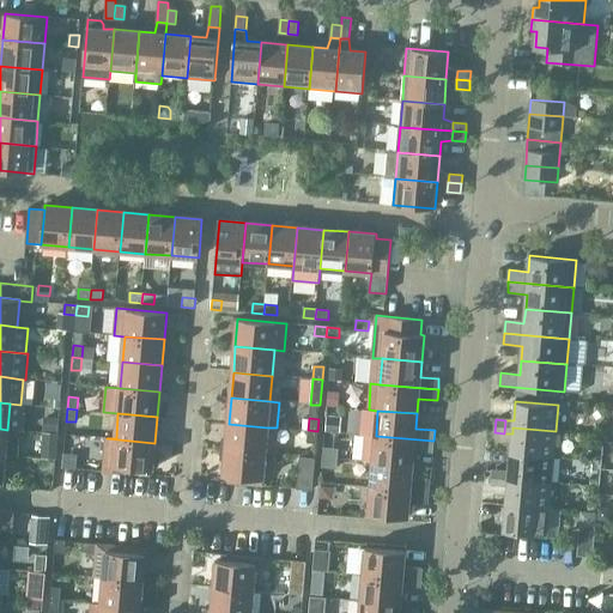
[(229,424),(226,449),(266,453),(267,428),(229,424)]
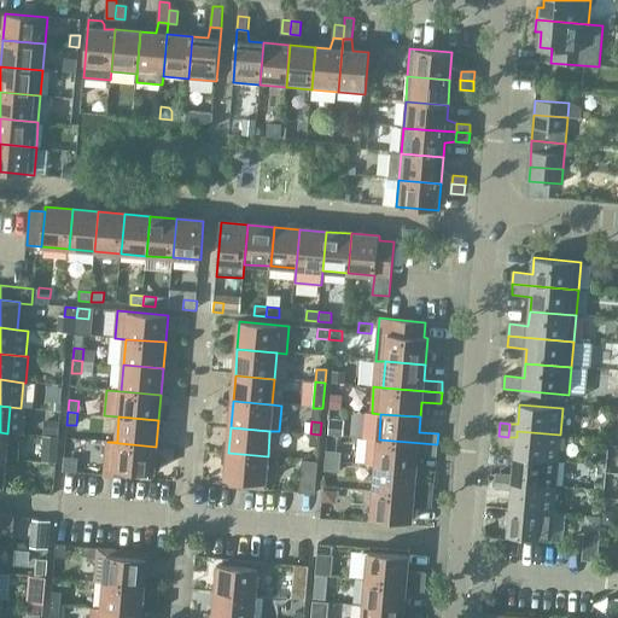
[(514,456),(558,460),(560,435),(517,431),(517,437),(514,456)]
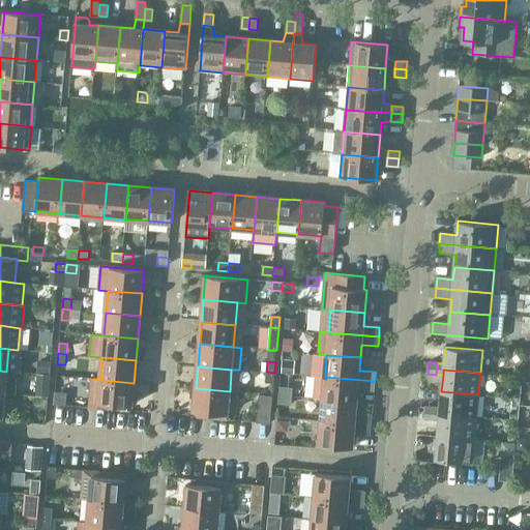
[(274,373),(266,372),(265,383),(273,383),(274,373)]
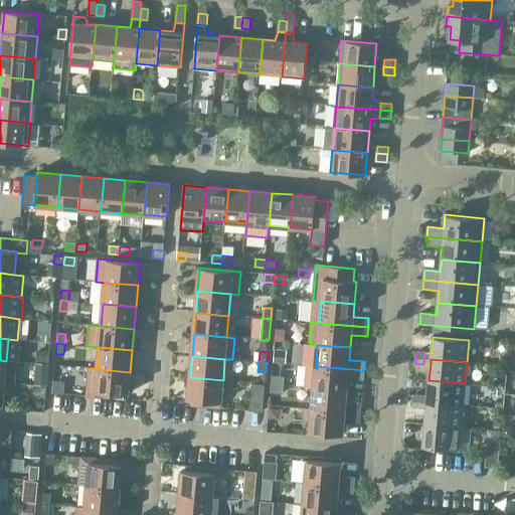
[(316,366),(314,388),(346,390),(347,378),(363,379),(364,370),(316,366)]
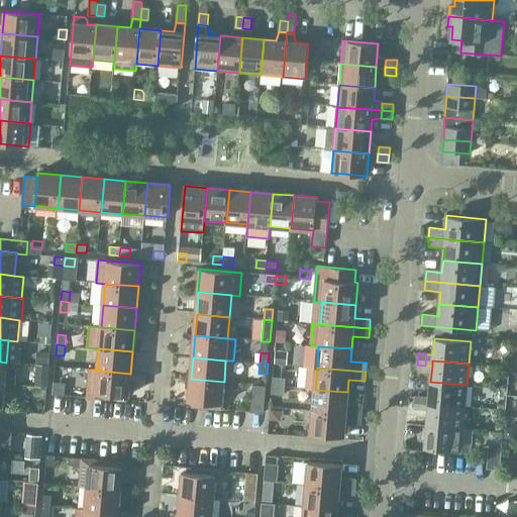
[(130,374),(90,370),(87,398),(123,401),(124,396),(128,396),(130,374)]
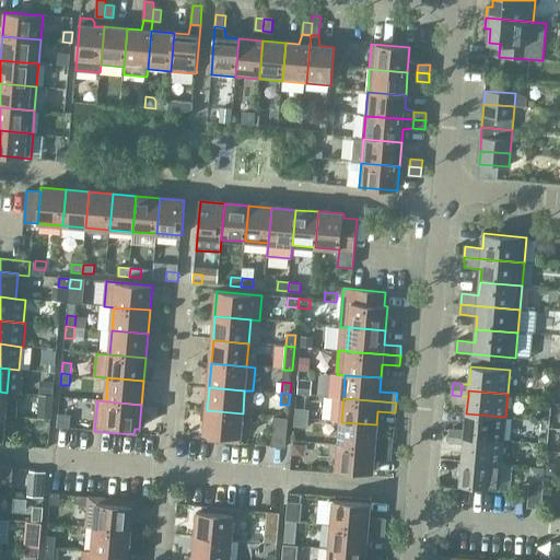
[(243,413),(207,410),(205,435),(209,435),(208,441),(240,444),(243,413)]
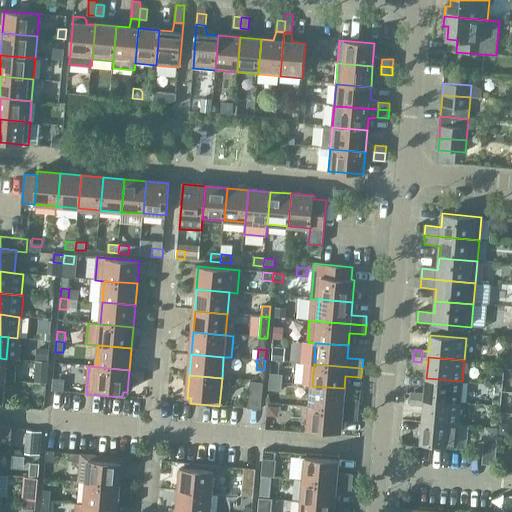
[(425,400),(460,403),(462,381),(426,378),(425,394),(425,400)]
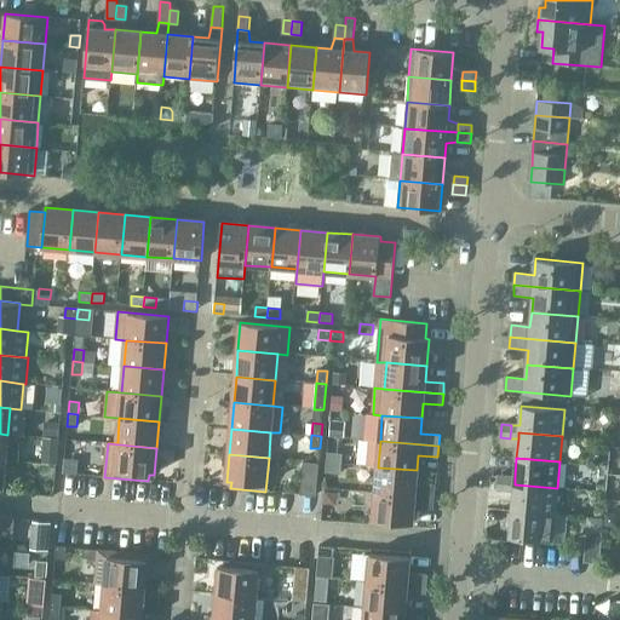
[(64,460),(63,474),(73,475),(74,461),(64,460)]
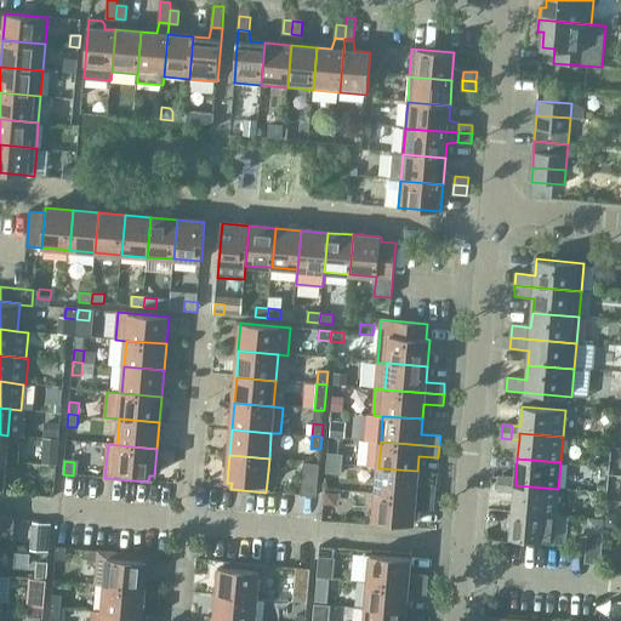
[(303,463),(301,495),(317,496),(319,465),(303,463)]
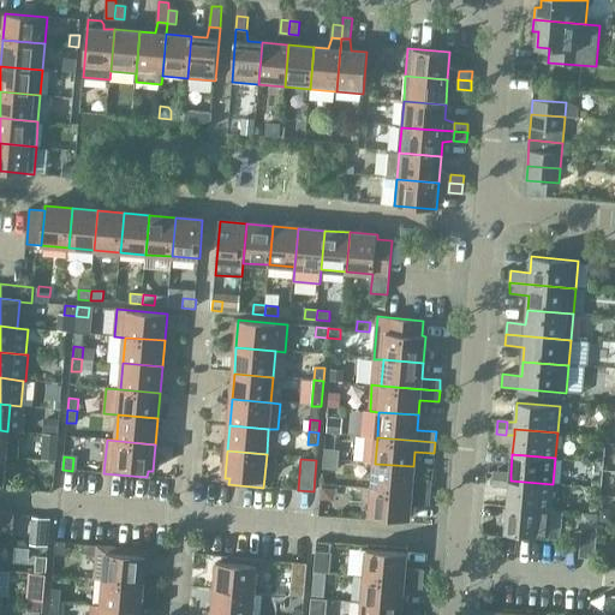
[(375,464),(372,489),(430,494),(431,483),(412,482),(413,466),(375,464)]
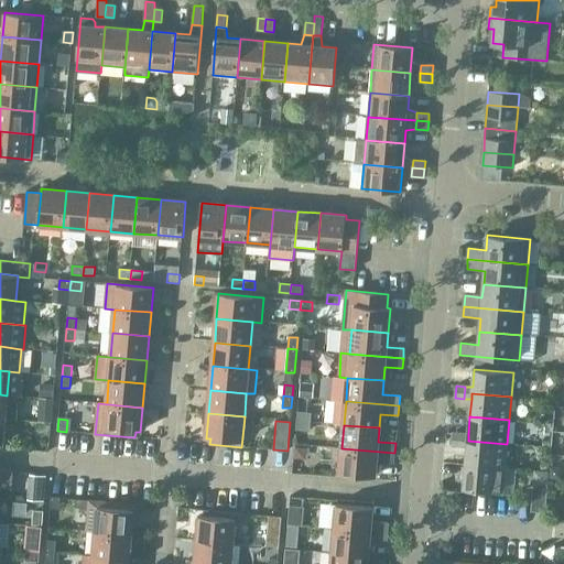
[(461,434),(453,433),(452,445),(459,446),(461,434)]
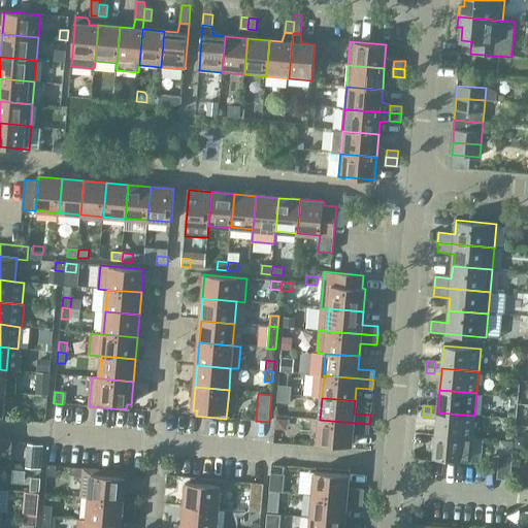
[(437,418),(436,434),(473,438),(474,416),(438,413),(438,406),(431,406),(430,418),(437,418)]
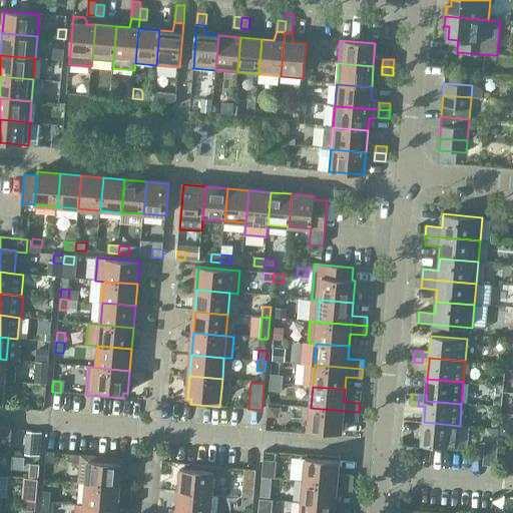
[(359,412),(311,408),(309,431),(342,434),(343,420),(358,421),(359,412)]
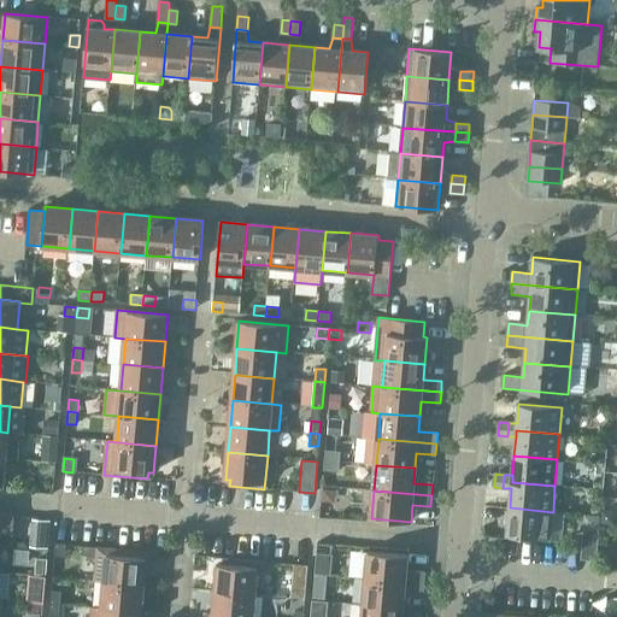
[(553,512),(510,507),(507,535),(551,539),(553,512)]
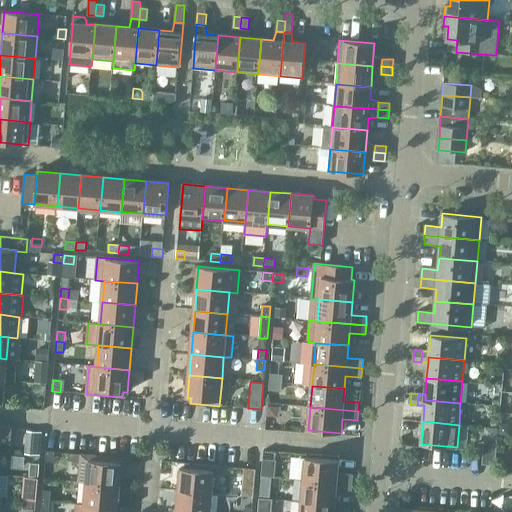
[(482,464),(495,465),(497,440),(485,439),(482,464)]
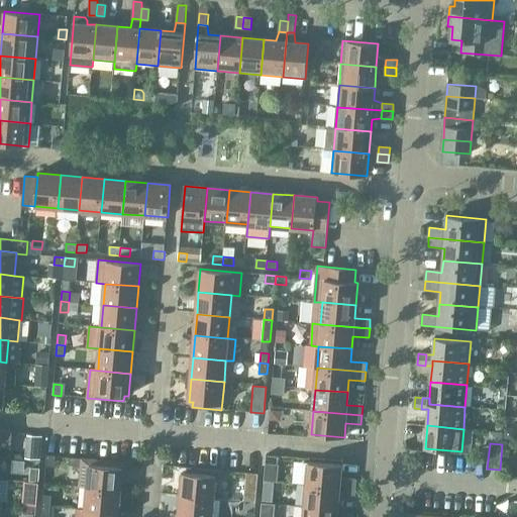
[(46,467),(55,467),(56,456),(47,455),(46,467)]
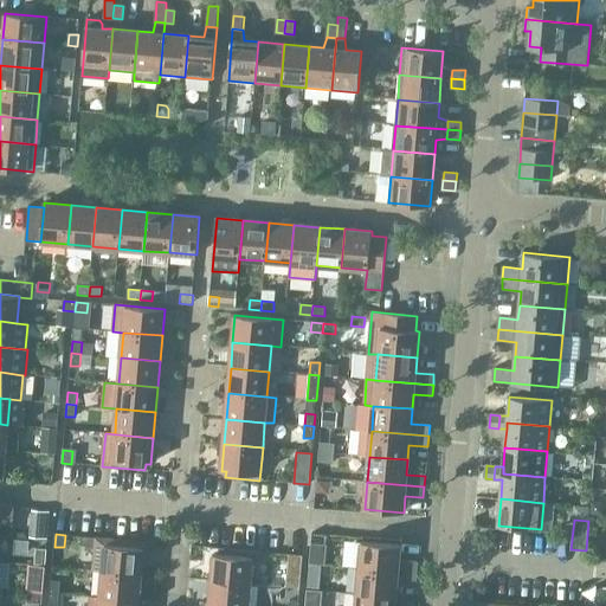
[(92,571),(102,572),(141,575),(143,548),(114,546),(114,540),(95,539),(92,571)]
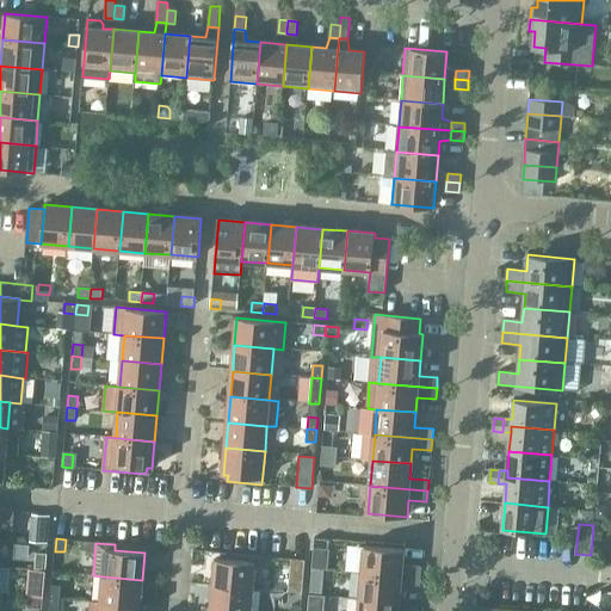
[(362,573),(420,578),(420,567),(402,566),(403,549),(364,545),(362,573)]
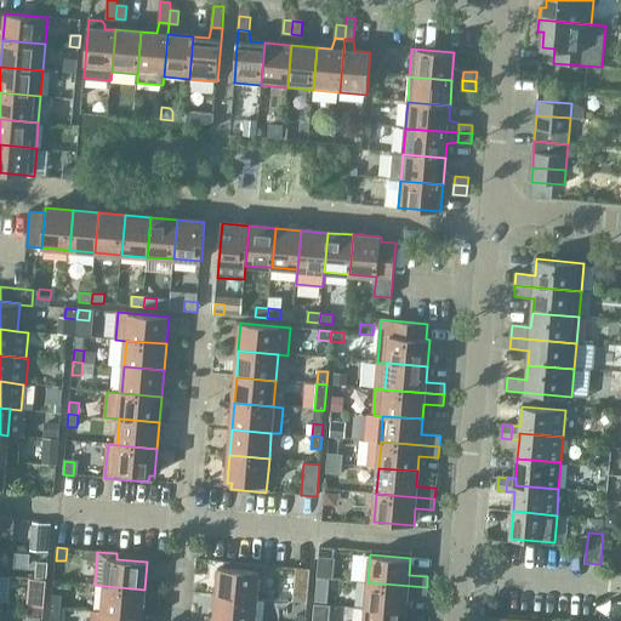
[(258,571),(220,568),(217,596),(256,599),(258,571)]
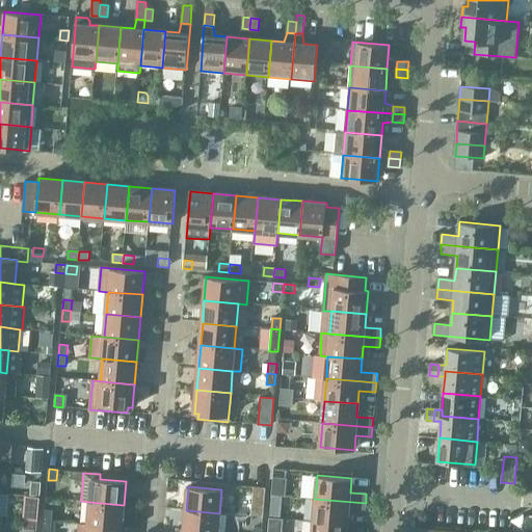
[(253,486),(250,515),(263,516),(266,487),(253,486)]
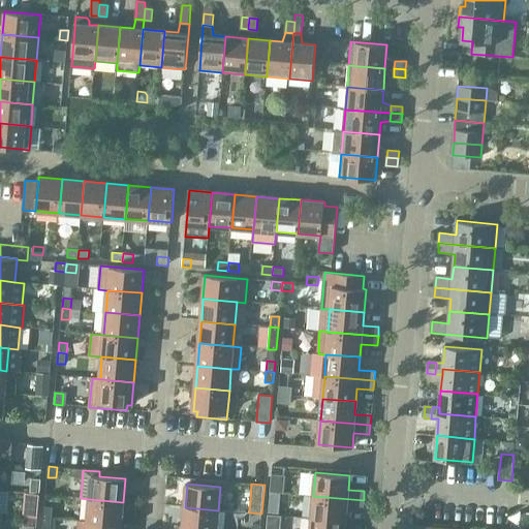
[(364,500),(313,496),(312,519),(345,521),(346,508),(363,509),(364,500)]
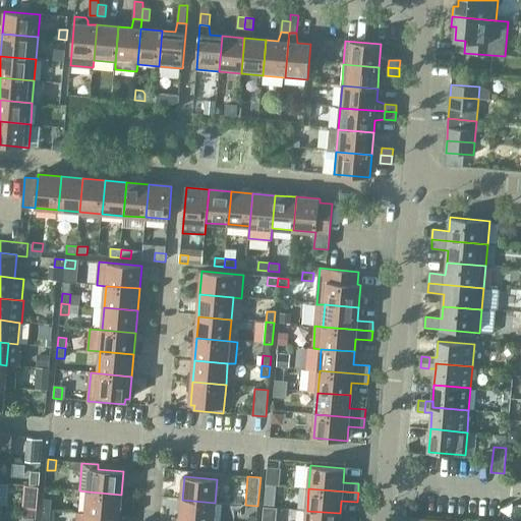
[(121,495),(88,491),(85,513),(119,516),(121,495)]
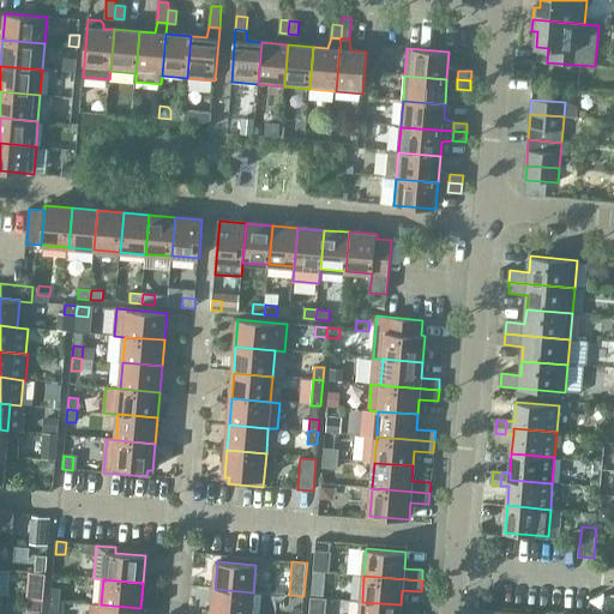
[(52,588),(50,601),(60,601),(61,589),(52,588)]
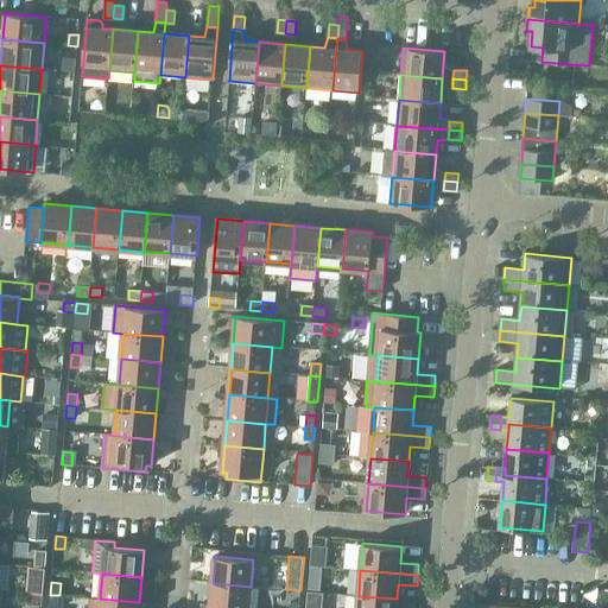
[(248,607),(251,587),(213,583),(209,607),(248,607)]
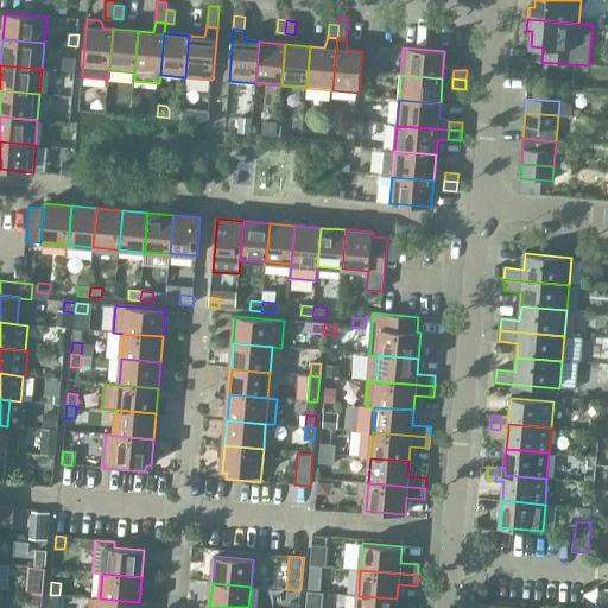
[(50,595),(50,607),(59,607),(59,595),(50,595)]
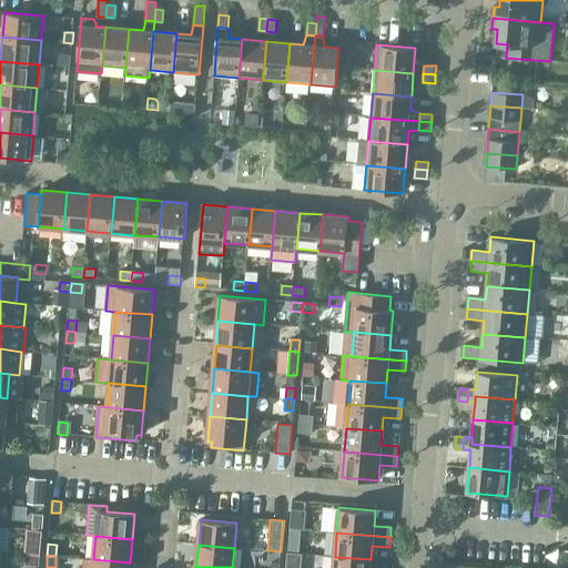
[(335,557),(333,567),(369,567),(371,559),(335,557)]
